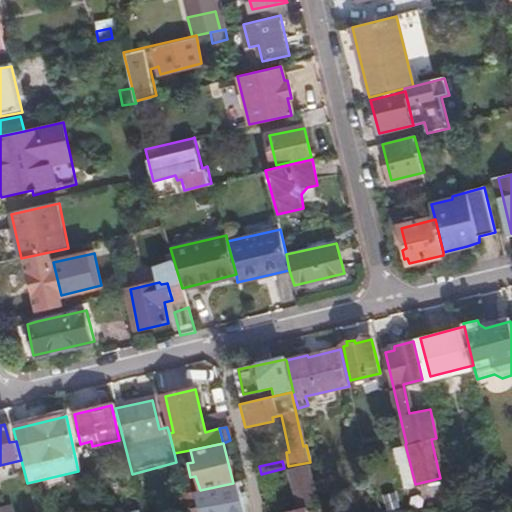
[(322,511),(321,505),(316,507),(307,467),(288,472),(296,511),(294,511),(322,511)]
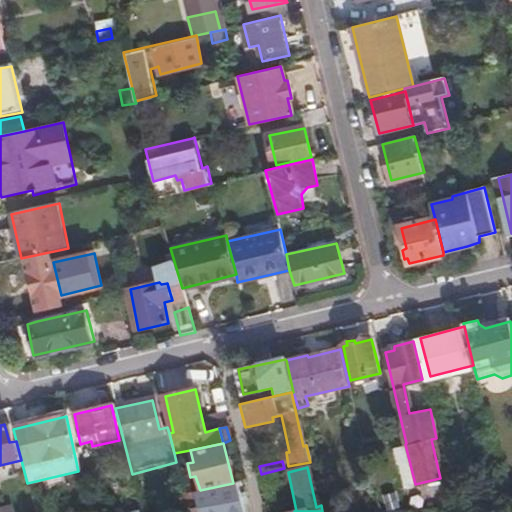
[(188,511),(197,511),(240,502),(235,483),(233,483),(200,490),(194,492),(197,505),(188,508),(188,511)]
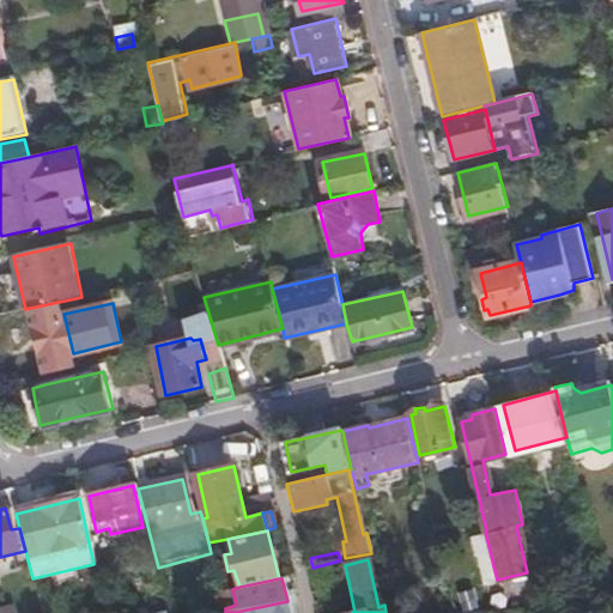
[(526,612),(546,610),(540,587),(513,594),(515,612),(526,612)]
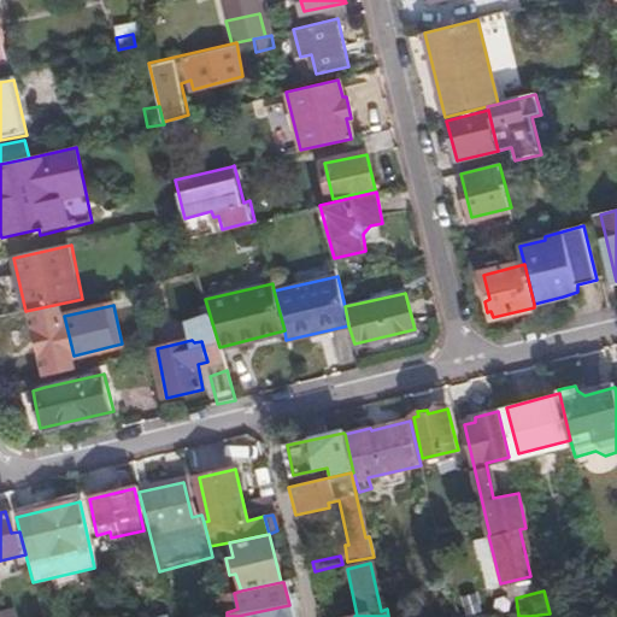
[(292,616),(289,605),(238,616),(292,616)]
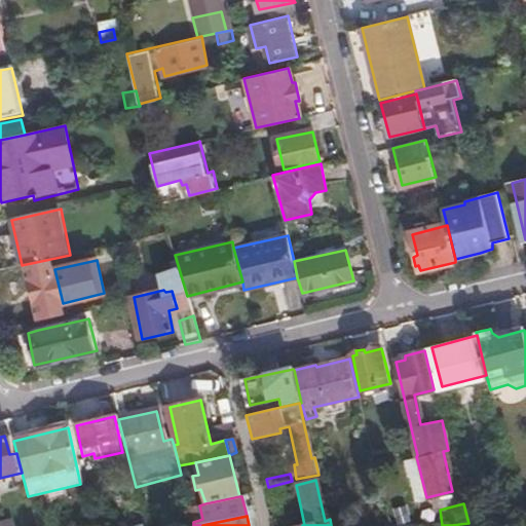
[(331,525),(342,525),(341,516),(330,519),(331,525)]
